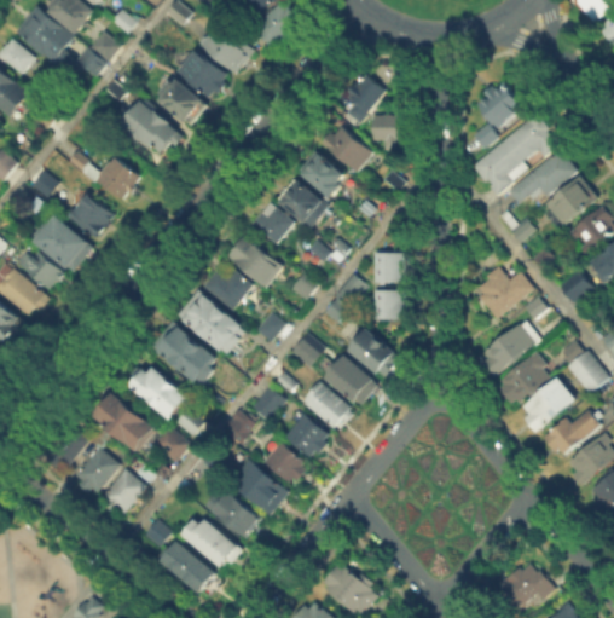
[(45,7),(50,0),(79,0),(93,12),(76,33),(45,7)]
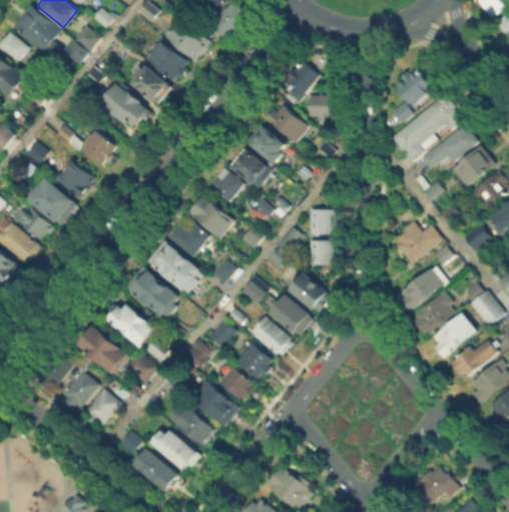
[(139,9),(145,0),(147,0),(158,8),(151,17),(139,9)]
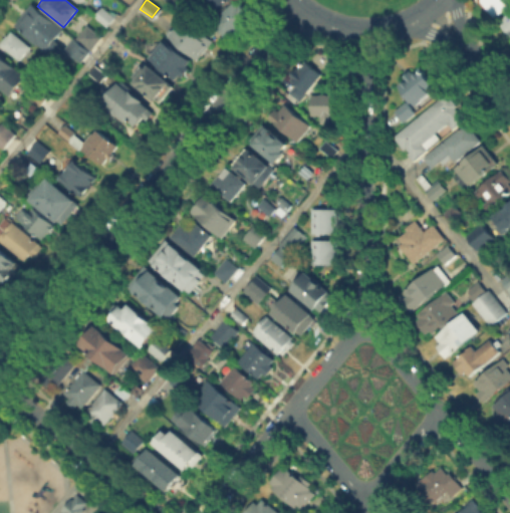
[(195,0),(230,0),(201,13),(195,0)]
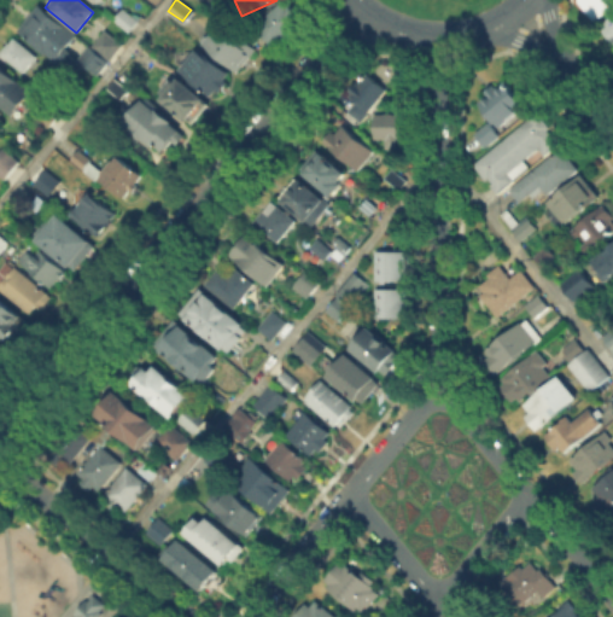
[(574,1),(574,0),(612,0),(589,19),(574,1)]
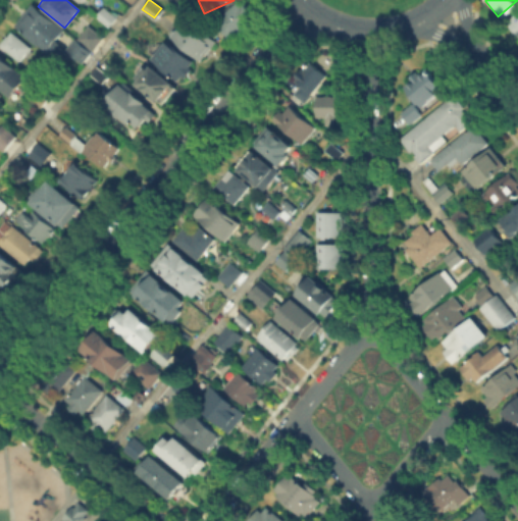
[(215,27),(240,4),(256,21),(230,44),(215,27)]
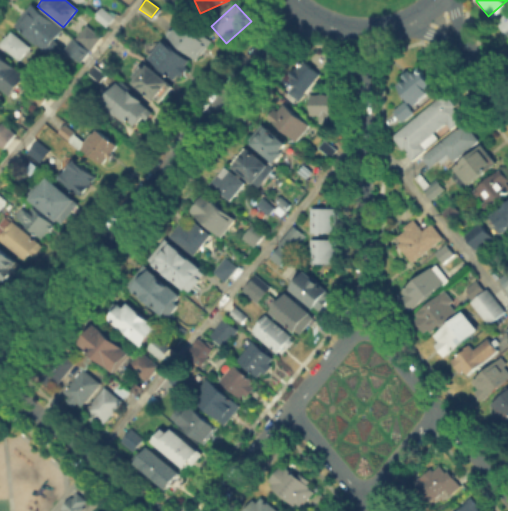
[(507,37),(506,39),(490,21),(507,5),(507,37)]
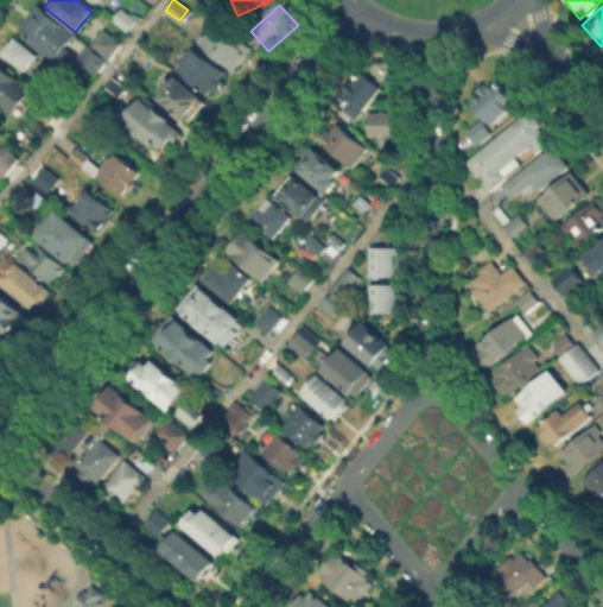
[(106,19),(115,7),(129,19),(120,31),(106,19)]
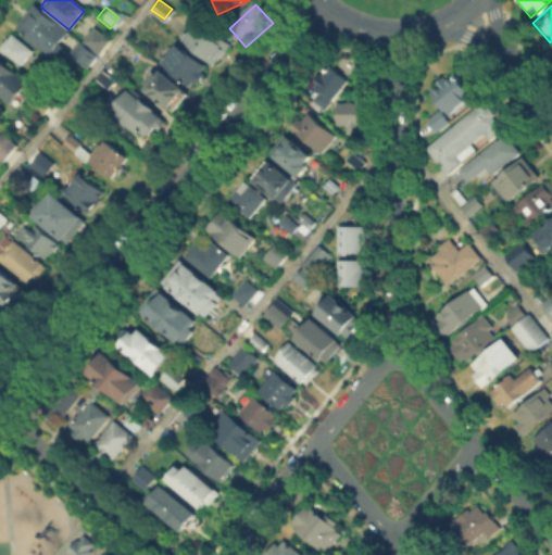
[(62,49),(53,60),(15,29),(33,8),(66,34),(58,45),(62,49)]
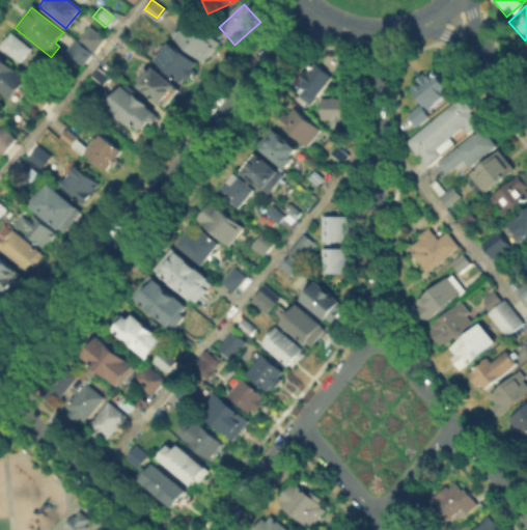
[(172,40),(188,21),(218,45),(202,64),(172,40)]
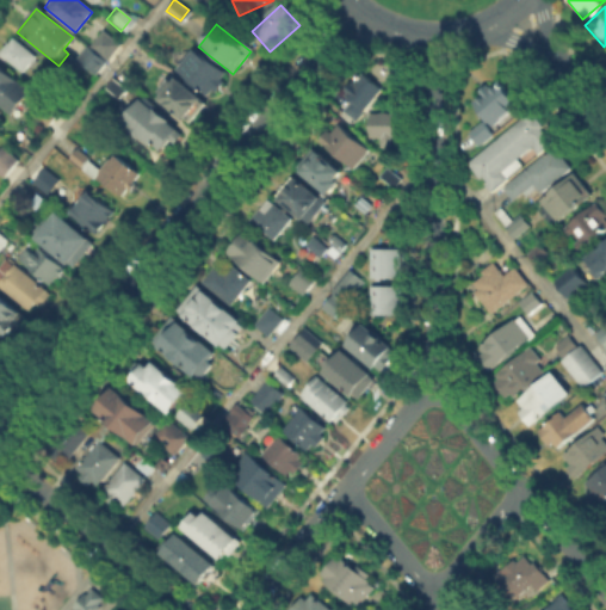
[(84,45),(98,29),(116,43),(101,60),(84,45)]
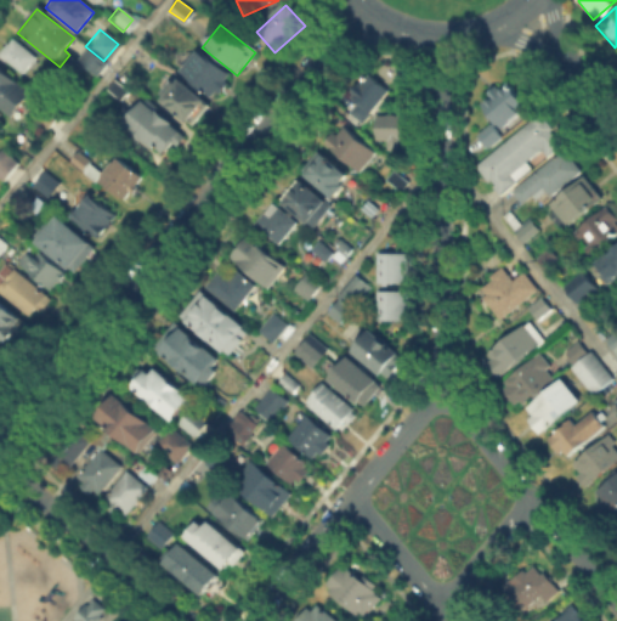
[(11,39),(34,60),(20,75),(0,60),(0,52),(11,39)]
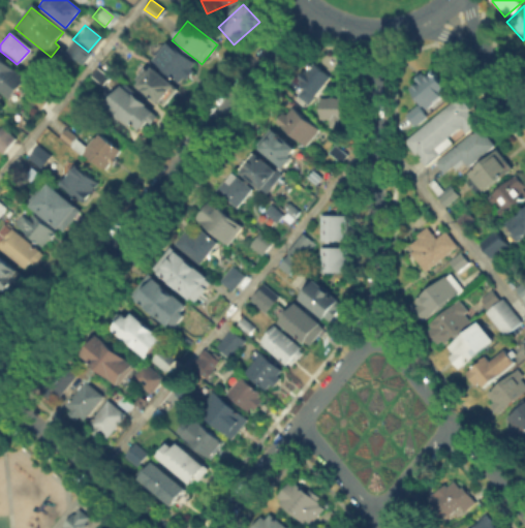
[(71,38),(88,53),(79,64),(61,51),(71,38)]
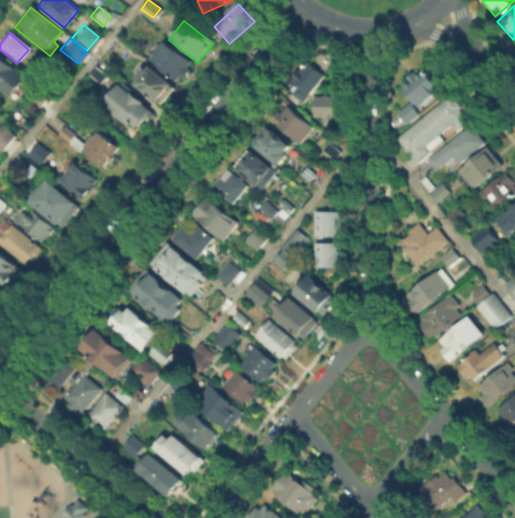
[(164,43),(193,66),(177,84),(149,61),(164,43)]
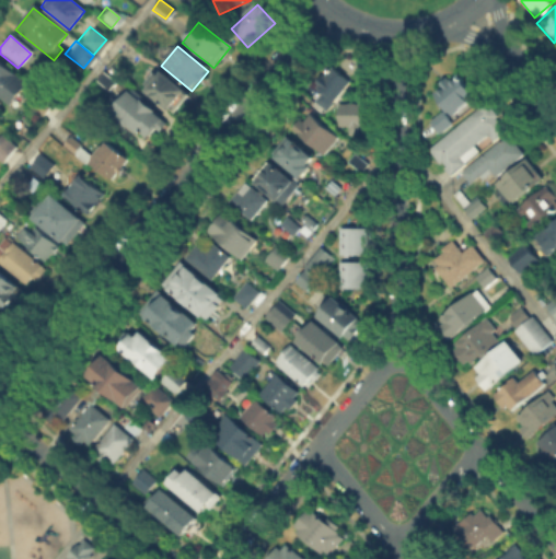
[(0,61),(26,84),(9,106),(0,99),(0,61)]
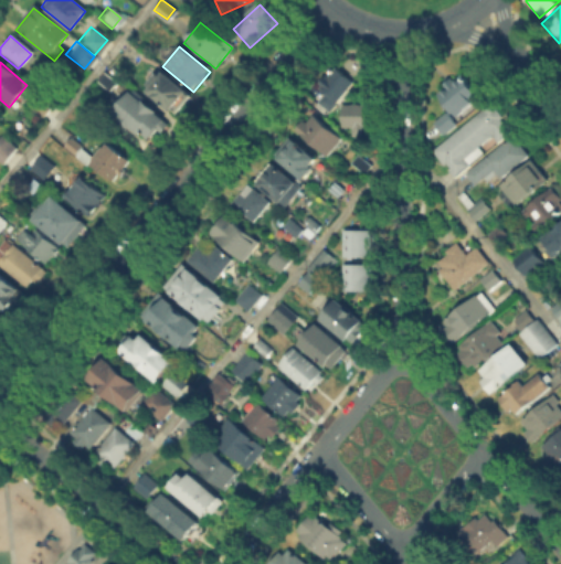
[(316,88),(335,70),(351,86),(327,113),(317,103),(324,95),(316,88)]
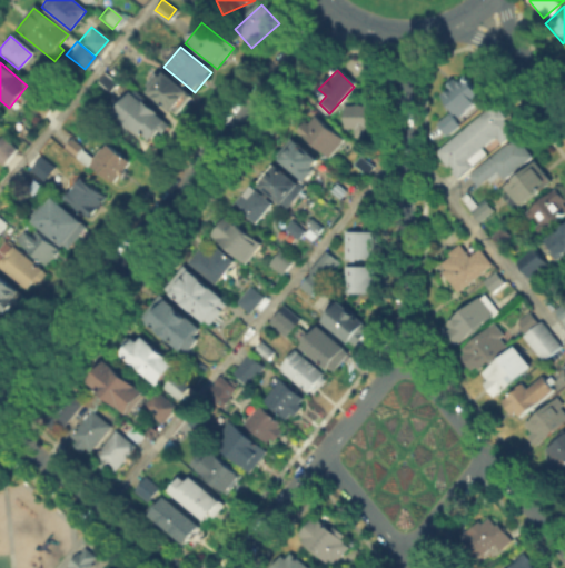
[(144,92),(158,75),(184,95),(169,113),(144,92)]
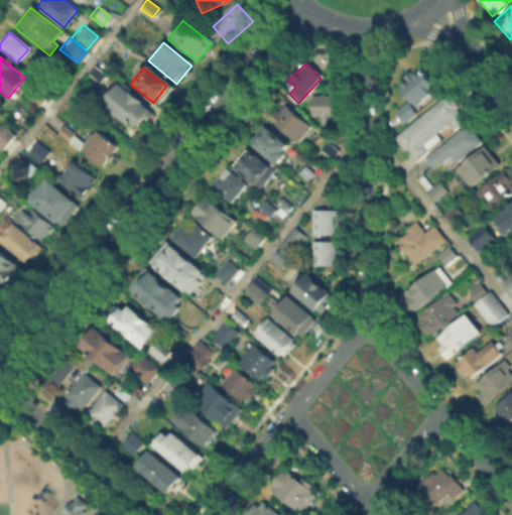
[(89,76),(95,69),(105,76),(100,84),(89,76)]
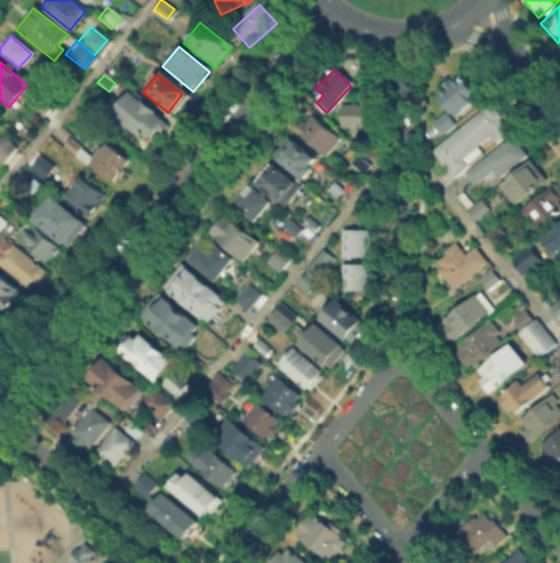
[(434,93),(454,75),(474,98),(454,116),(434,93)]
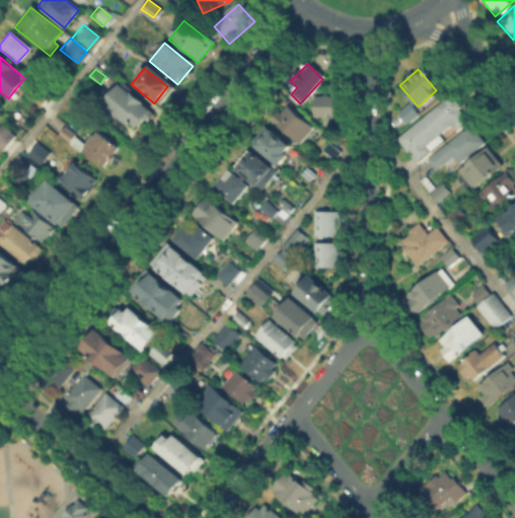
[(102,104),(117,87),(149,113),(135,131),(102,104)]
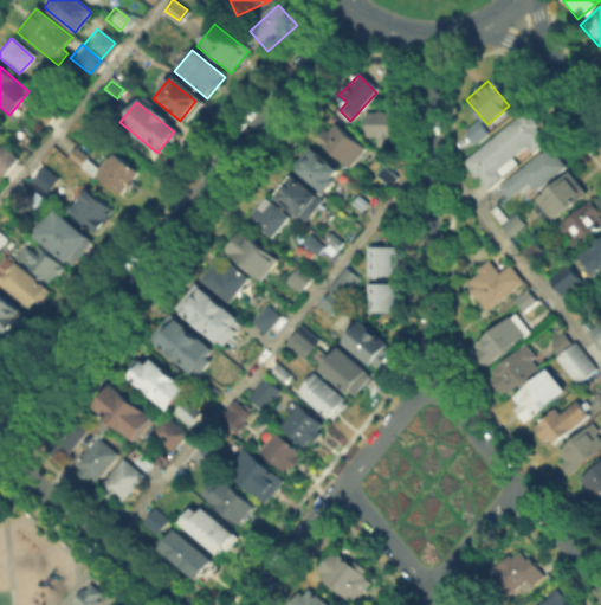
[(44,104),(56,114),(44,127),(32,117),(44,104)]
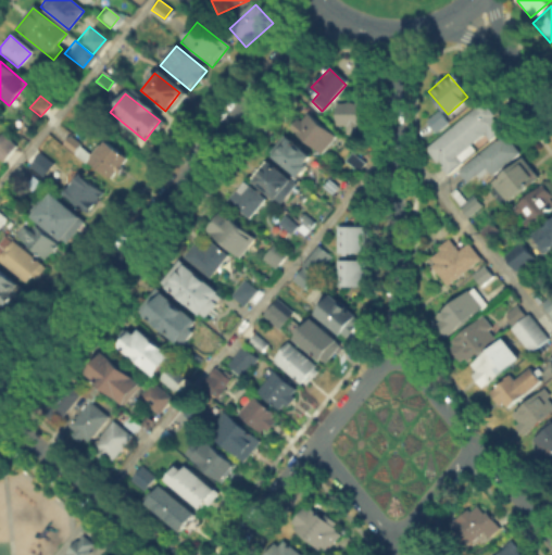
[(358,126),(358,138),(343,138),(343,126),(336,126),(336,103),(361,104),(361,126),(358,126)]
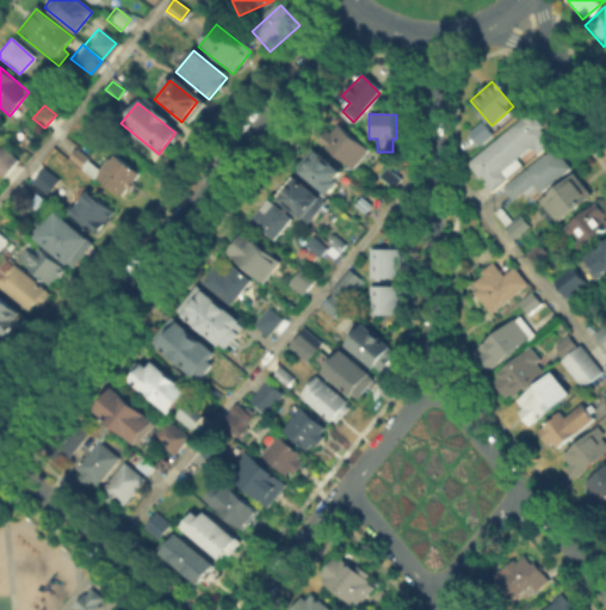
[(490,191),(469,165),(530,115),(551,142),(490,191)]
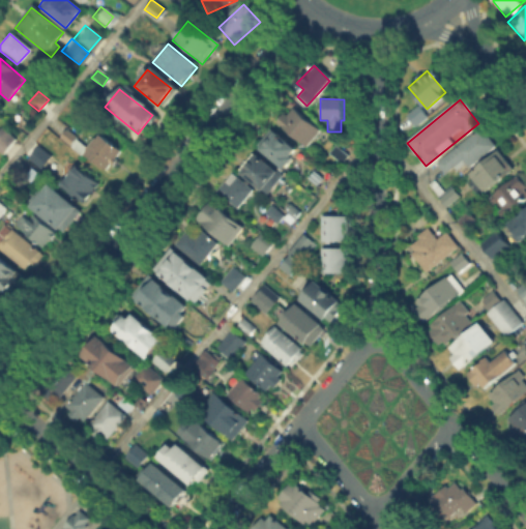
[(275,123),(290,109),(317,134),(302,149),(275,123)]
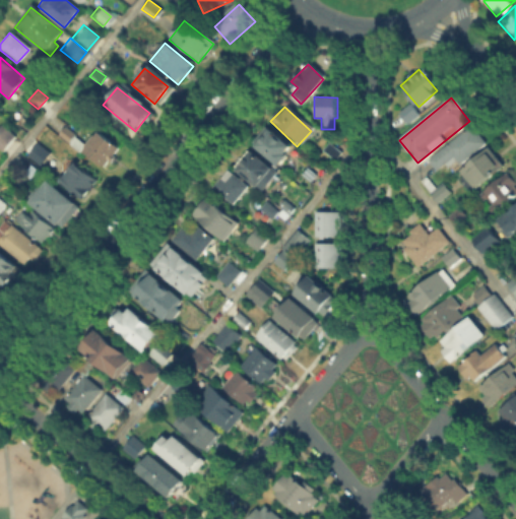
[(411,107),(418,118),(405,126),(398,114),(411,107)]
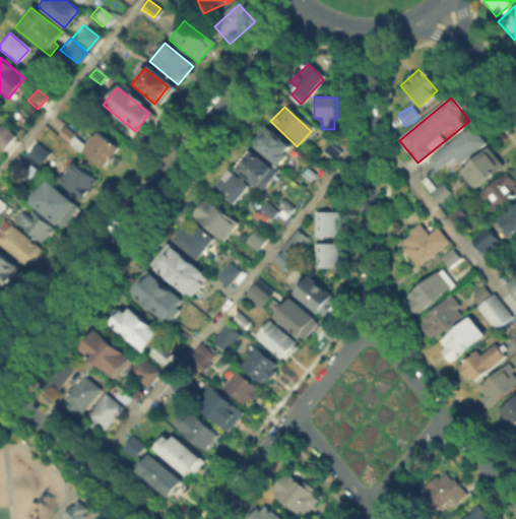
[(14,138),(3,152),(0,149),(0,128),(1,127),(14,138)]
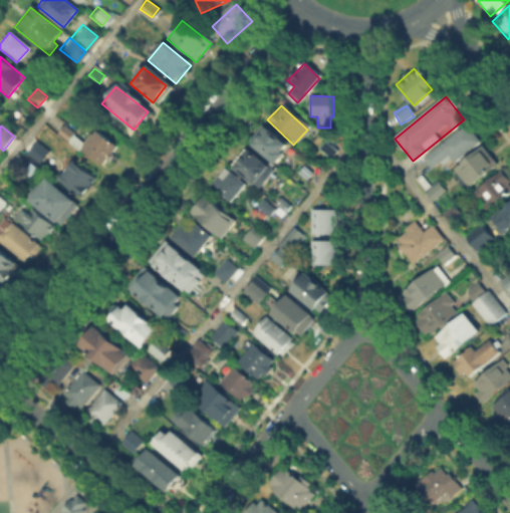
[(422,159),(464,125),(478,143),(436,176),(422,159)]
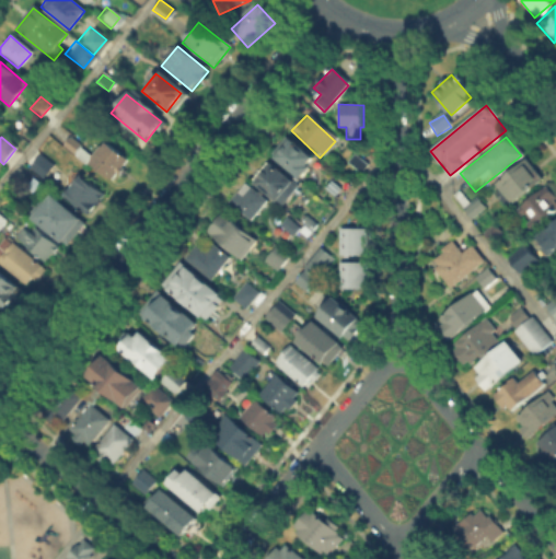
[(68,139),(80,147),(74,155),(62,148),(68,139)]
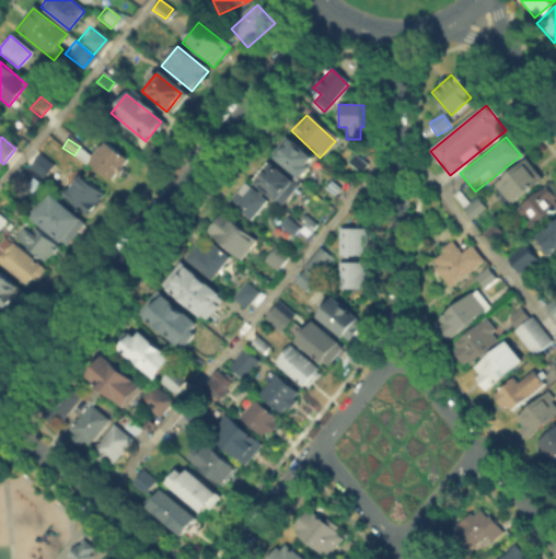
[(310,160),(298,176),(273,155),(286,140),(310,160)]
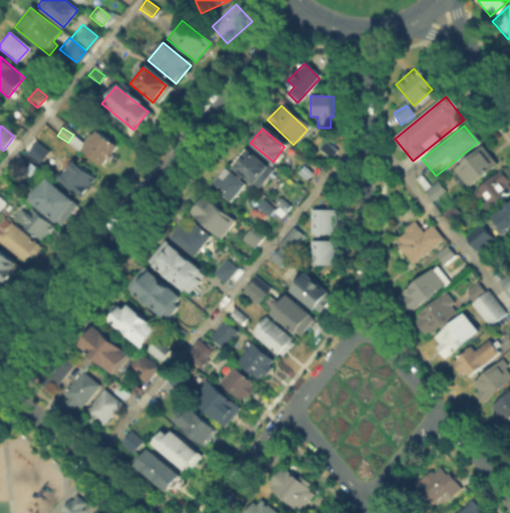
[(97,134),(117,151),(102,168),(82,151),(97,134)]
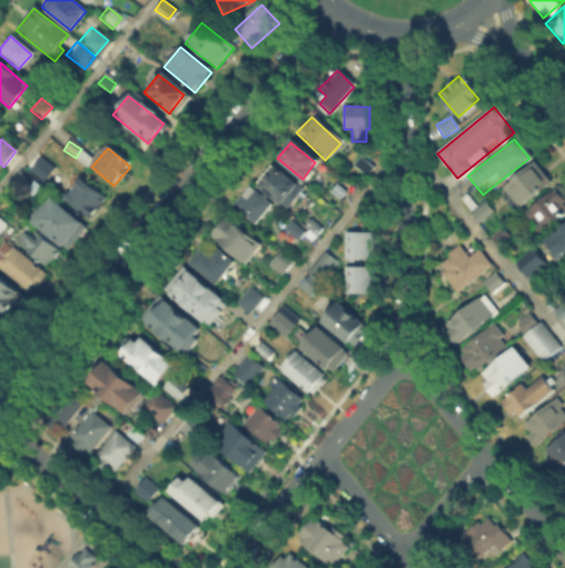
[(350,166),(358,156),(374,169),(365,179),(350,166)]
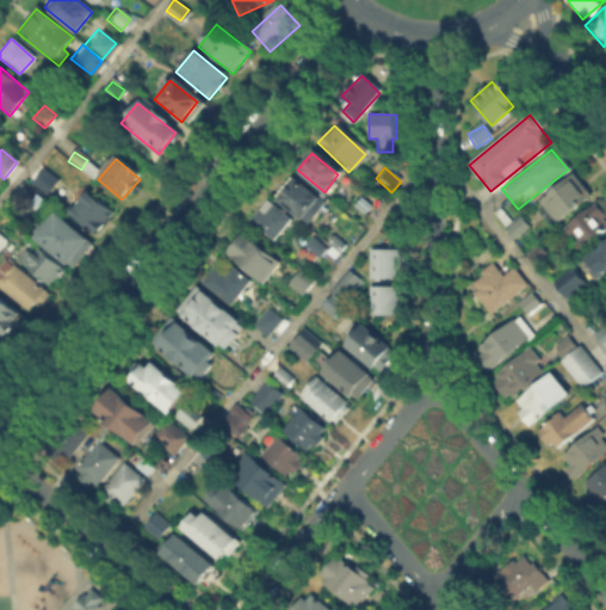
[(43,172),(56,182),(47,193),(33,184),(43,172)]
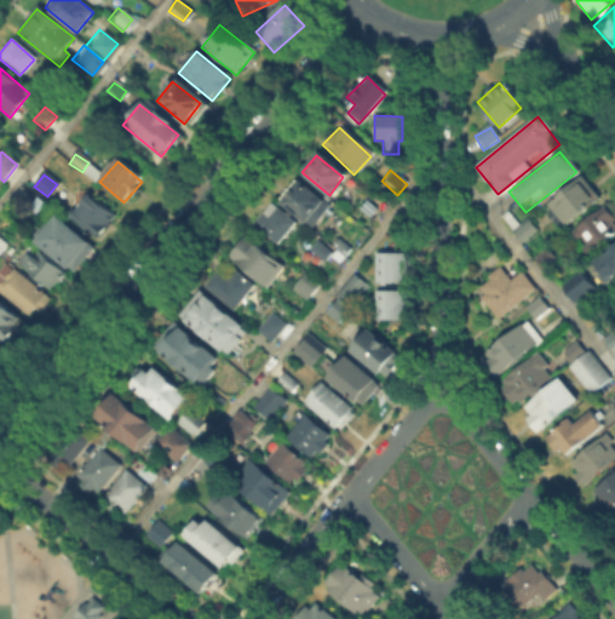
[(281,200),(300,176),(337,206),(317,229),(281,200)]
